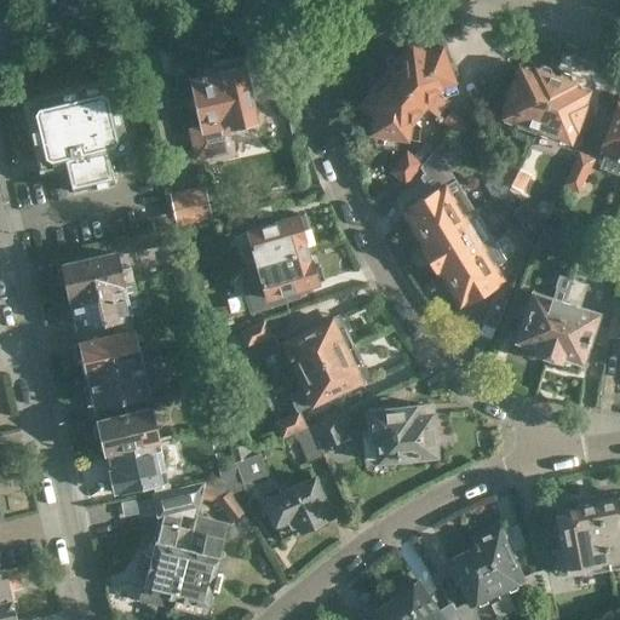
[(418,46),(411,41),(399,55),(389,53),(383,61),(388,68),(385,73),(424,105),(437,118),(451,101),(446,97),(458,92),(453,79),(441,47),(432,50),(431,46),(420,44),(418,46)]
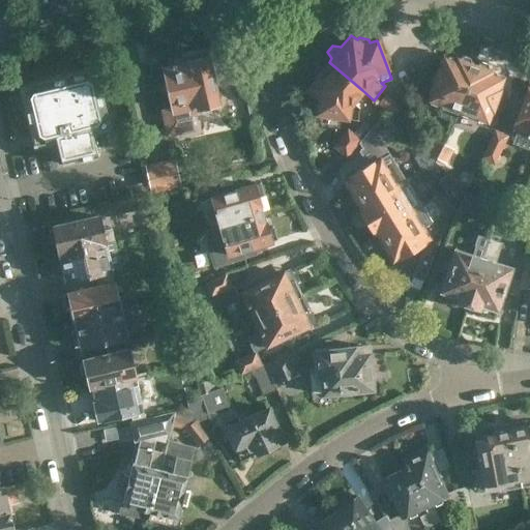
[(175,114),(189,111),(217,106),(216,100),(217,100),(208,56),(187,60),(187,61),(163,66),(172,111),(174,111),(175,114)]
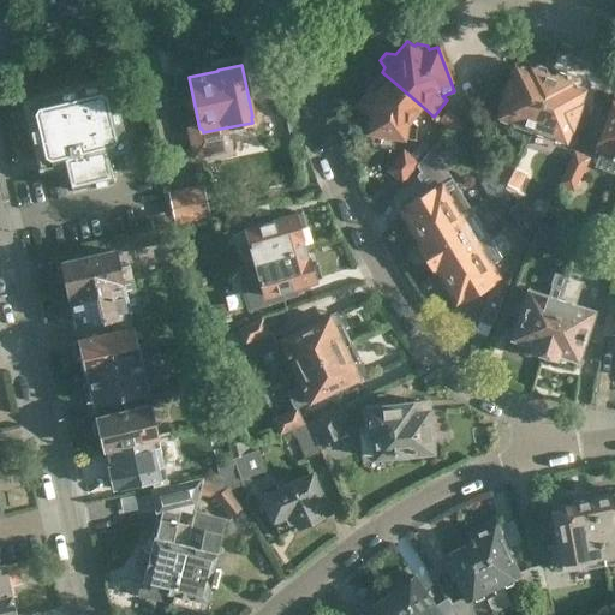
[(535,117),(551,73),(530,66),(529,71),(515,66),(509,79),(507,78),(499,102),(501,103),(496,117),(511,121),(509,125),(530,132),(535,117)]
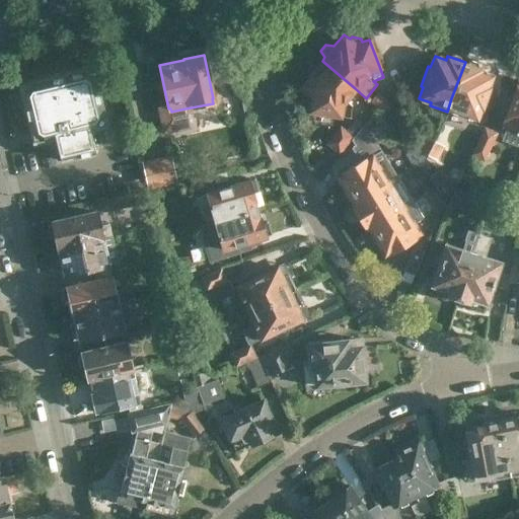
[(355,88),(322,61),(320,63),(311,62),(306,68),(310,75),(300,88),(306,92),(304,94),(307,103),(310,103),(310,113),(340,118),(341,116),(350,118),(352,105),(345,100),(355,88)]
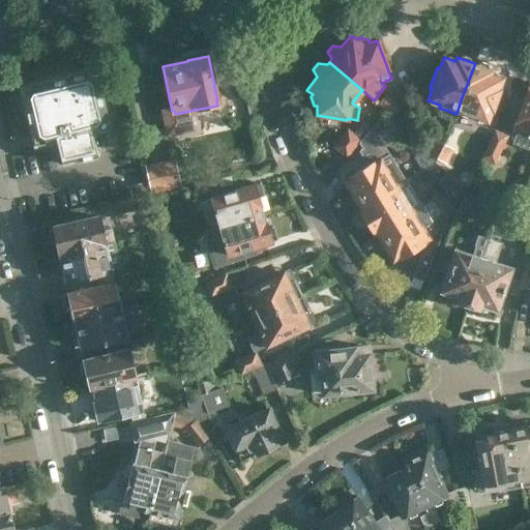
[(475,63),(461,100),(457,114),(473,120),(475,117),(487,121),(491,111),(493,111),(500,91),(498,90),(502,79),(491,75),(493,70),(475,63)]
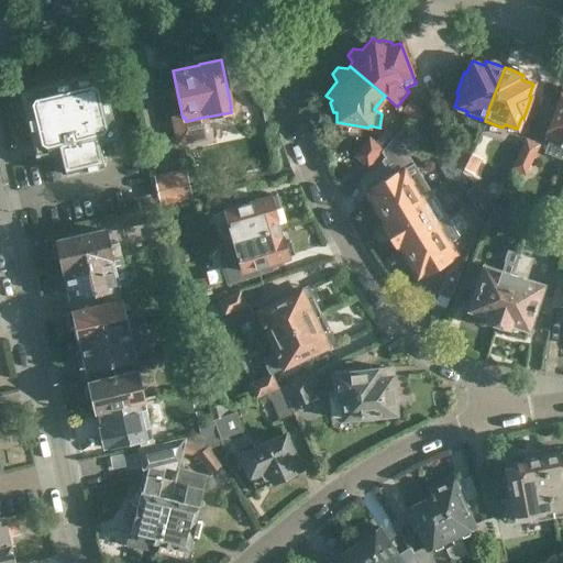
[(67,173),(103,164),(97,141),(117,136),(101,74),(22,92),(36,155),(62,148),(67,173)]
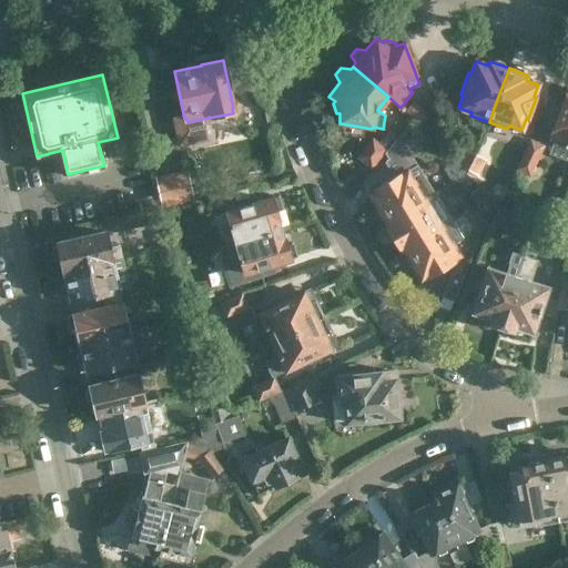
[(567,89),(567,90),(549,142),(567,149),(567,89)]
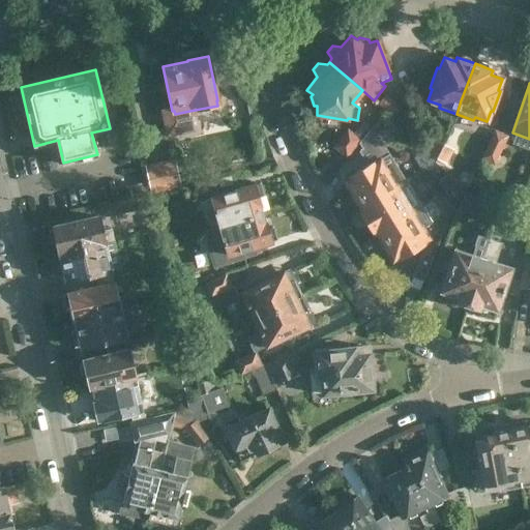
[(378,104),(386,111),(394,118),(403,109),(385,94),(378,104)]
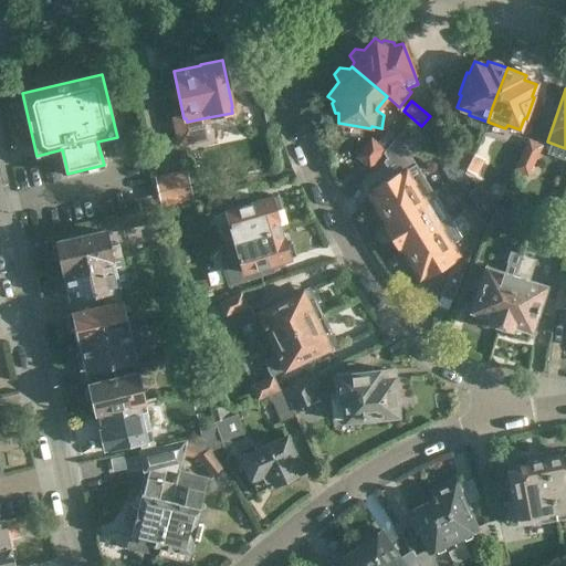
[(388,129),(378,142),(386,148),(396,136),(388,129)]
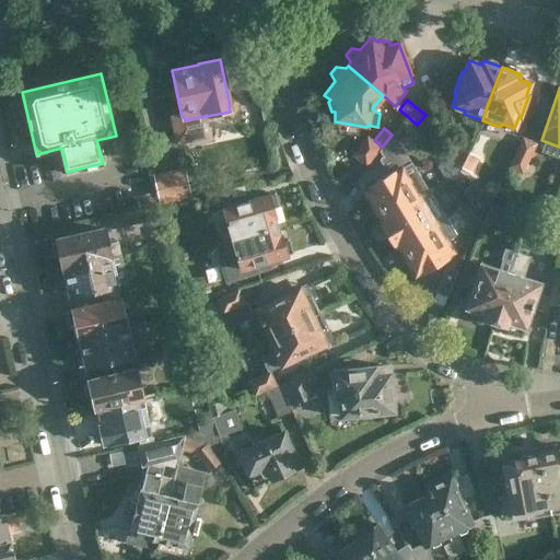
[(366,167),(382,147),(374,140),(368,136),(352,155),(366,167)]
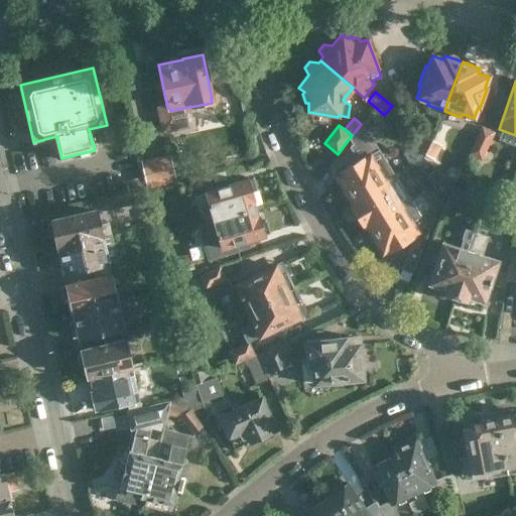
[(482,161),(495,132),(482,126),(469,155),(482,161)]
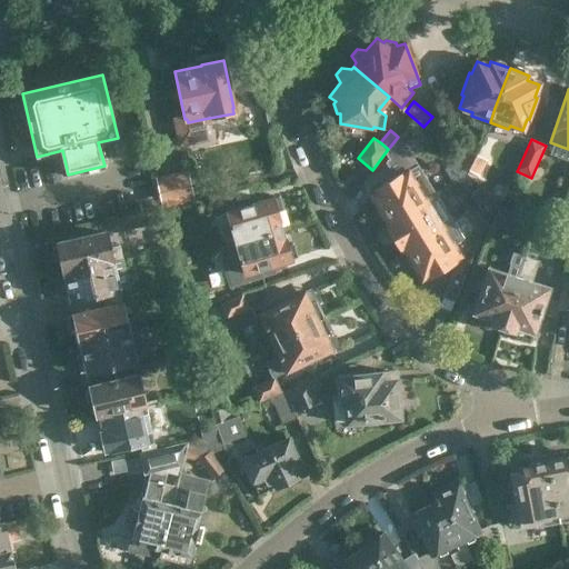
[(395,147),(380,162),(387,172),(410,158),(401,143),(395,147)]
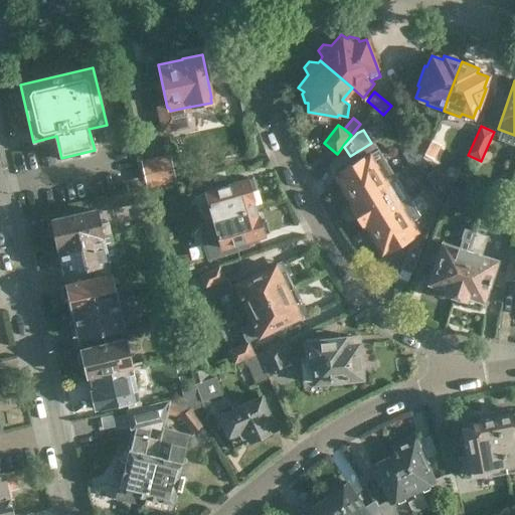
[(424,153),(431,139),(420,135),(413,148),(424,153)]
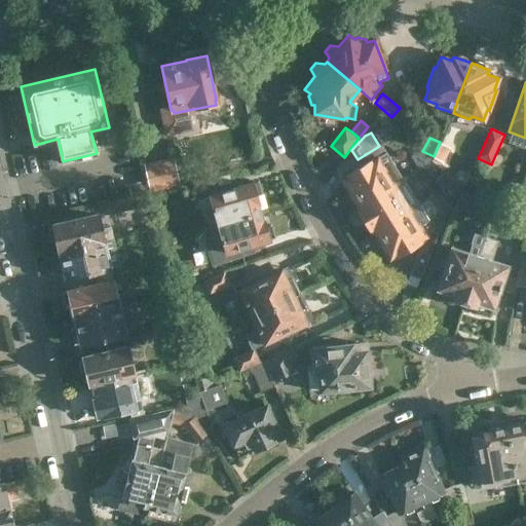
[(443,161),(450,147),(440,142),(434,156),(443,161)]
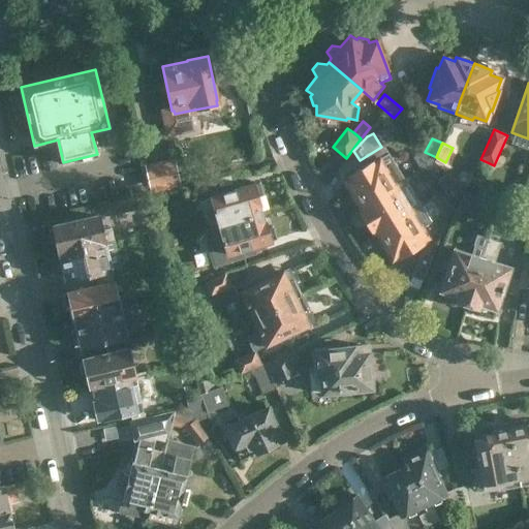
[(404,180),(395,163),(389,153),(375,161),(373,158),(346,175),(347,177),(343,179),(360,206),(358,207),(359,208),(396,185),(404,180)]
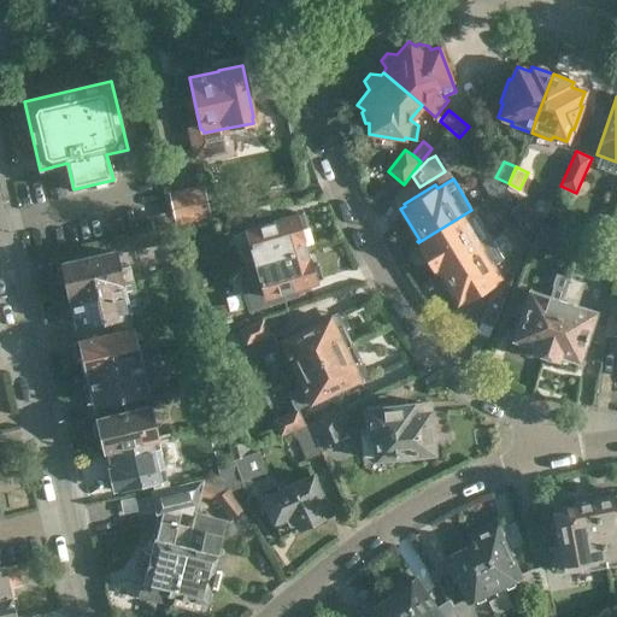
[(176,227),(212,218),(206,193),(204,183),(168,192),(172,211),(176,227)]
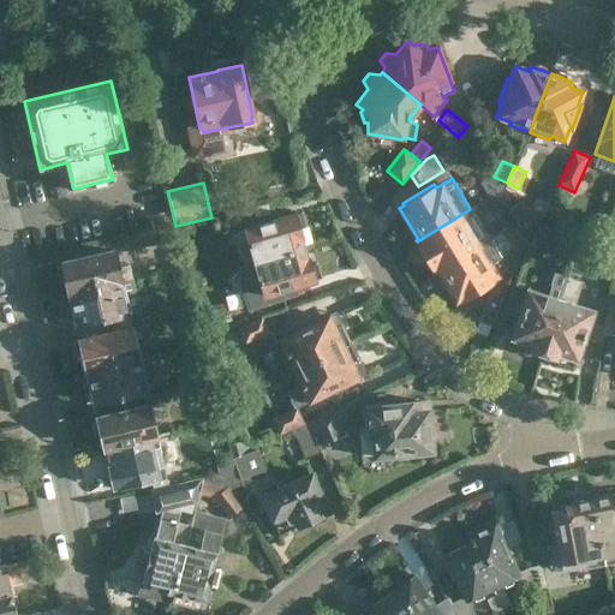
[(513,197),(505,187),(489,197),(496,208),(513,197)]
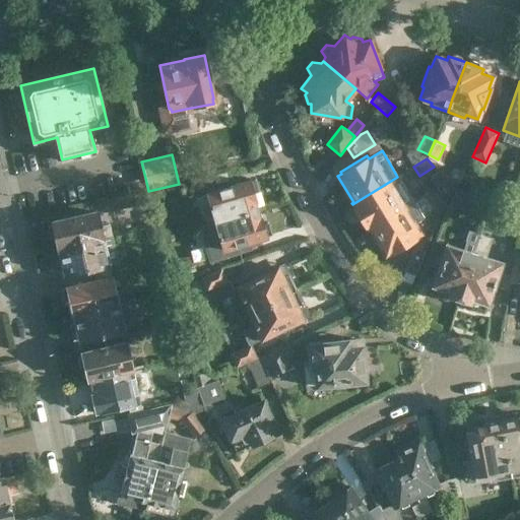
[(147,191),(148,191),(145,178),(126,183),(129,195),(147,191)]
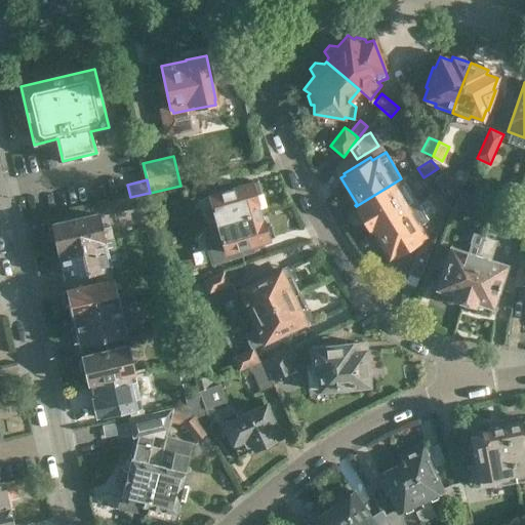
[(217,224),(259,211),(254,194),(260,193),(257,183),(252,185),(251,183),(209,195),(209,197),(197,200),(200,210),(212,207),(217,224)]
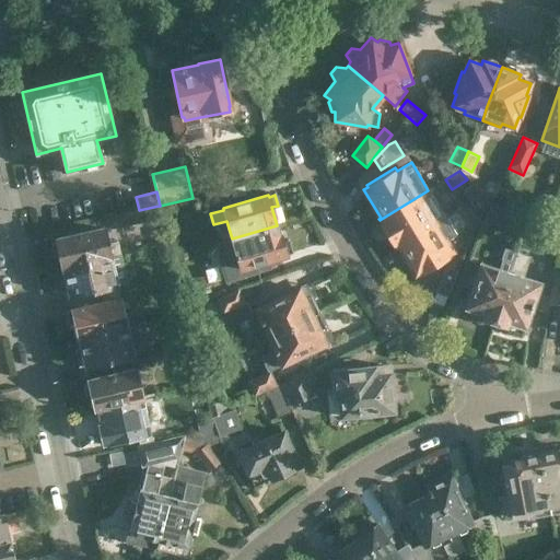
[(435,224),(419,196),(380,220),(397,249),(435,224)]
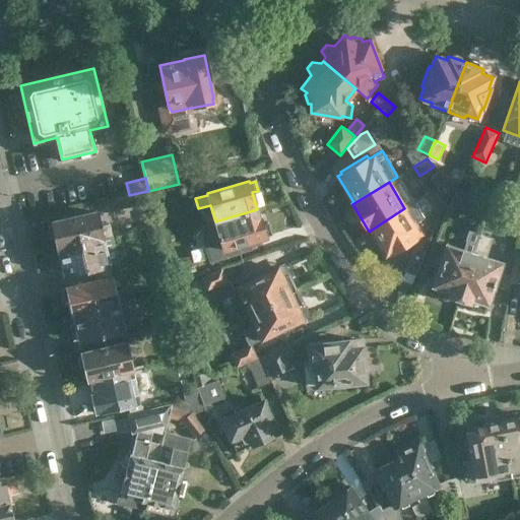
[(436,190),(444,204),(449,192),(444,184),(436,190)]
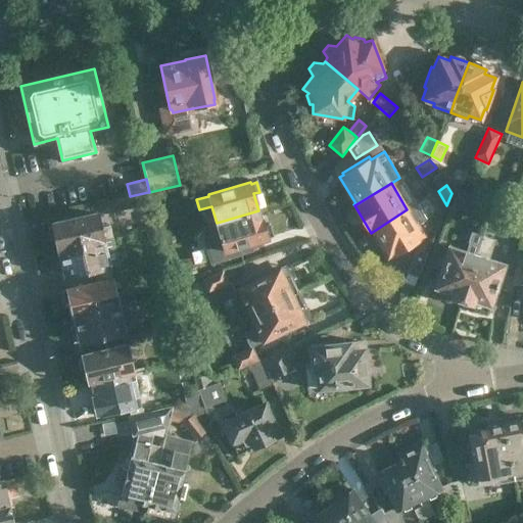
[(151,203),(148,192),(130,196),(106,201),(109,214),(151,203)]
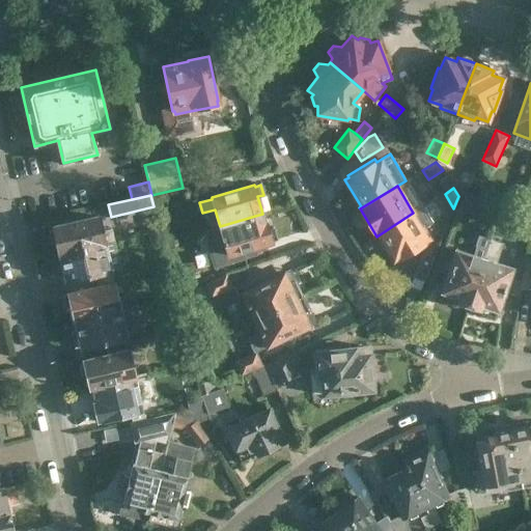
[(499,217),(502,205),(491,201),(486,213),(499,217)]
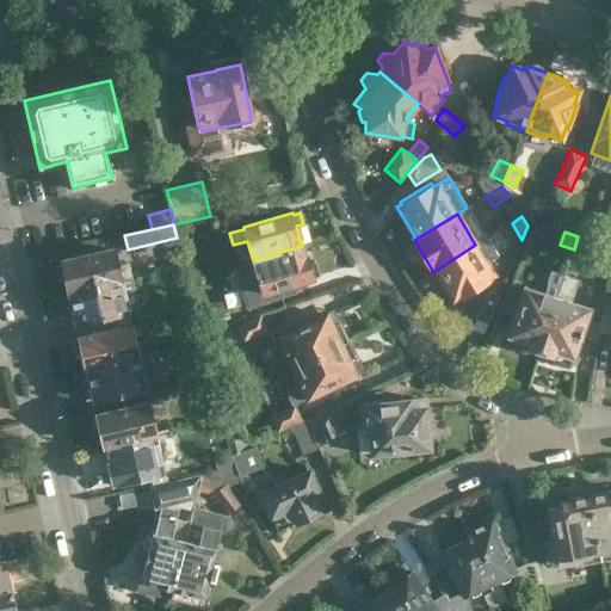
[(481,241),(475,245),(433,272),(434,272),(452,300),(457,297),(458,300),(491,281),(488,278),(493,275),(486,263),(492,259),(481,241)]
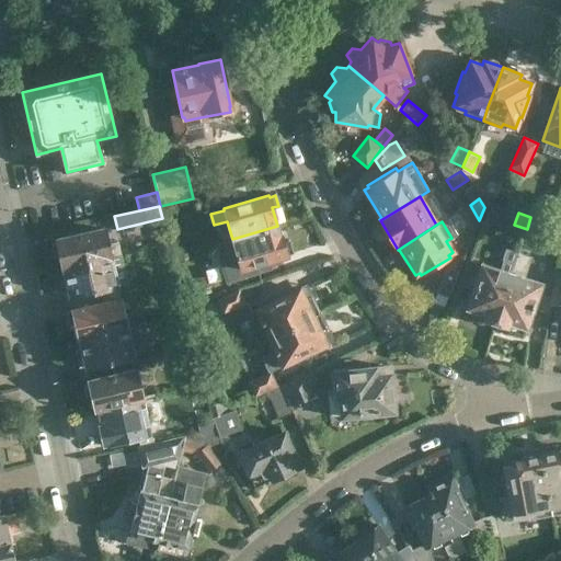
[(283,242),(277,226),(232,239),(237,256),(225,260),(230,279),(244,275),(242,268),(286,256),(285,254),(292,252),(288,241),(283,242)]
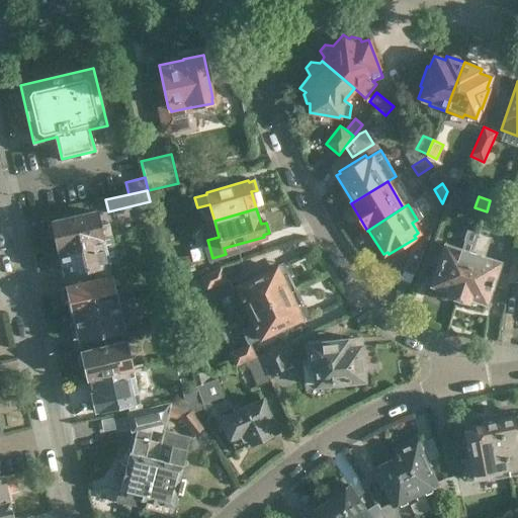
[(112,236),(109,224),(98,226),(94,211),(52,221),(53,223),(48,228),(50,237),(56,239),(59,248),(112,236)]
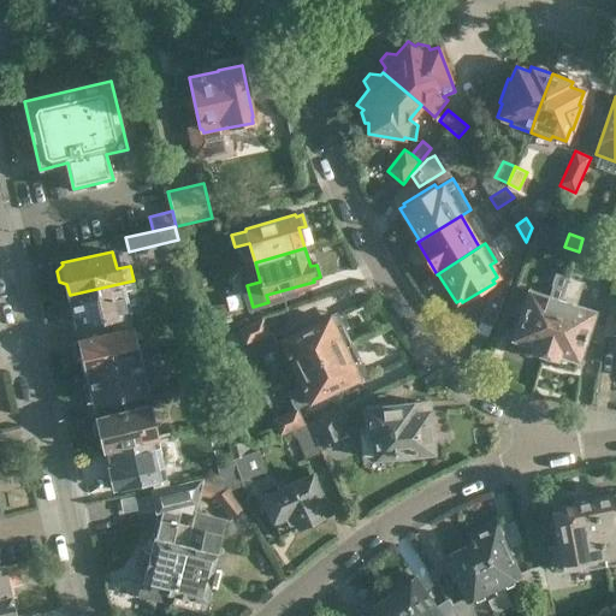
[(173,271),(185,268),(182,254),(170,256),(173,271)]
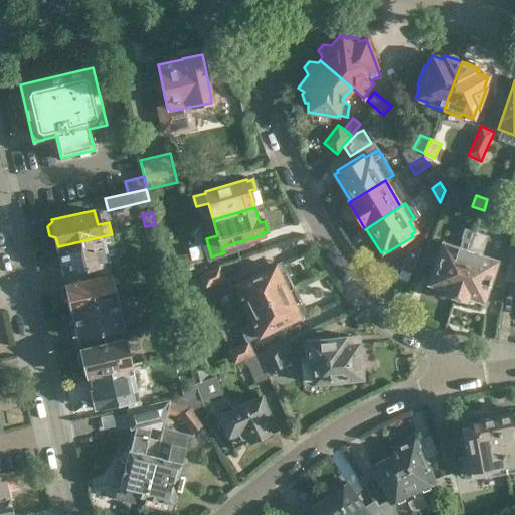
[(155,224),(145,226),(148,237),(158,235),(155,224)]
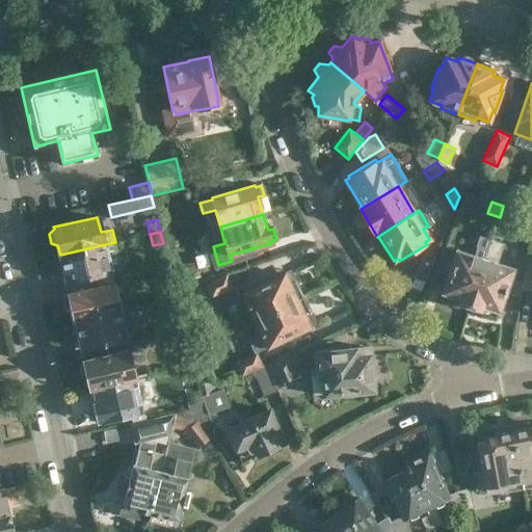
[(458,300),(470,304),(491,240),(479,236),(476,245),(477,247),(475,256),(455,248),(441,291),(444,292),(441,302),(456,308),(458,300)]
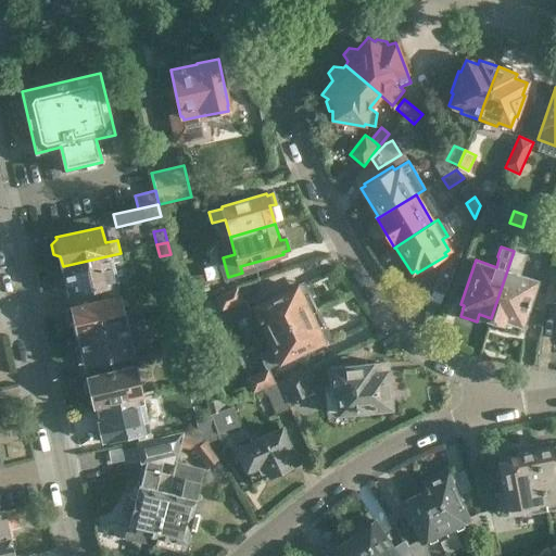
[(527,255),(514,251),(491,318),(503,321),(501,329),(516,333),(519,324),(522,325),(530,300),(544,304),(546,295),(533,290),(536,280),(520,275),(527,255)]
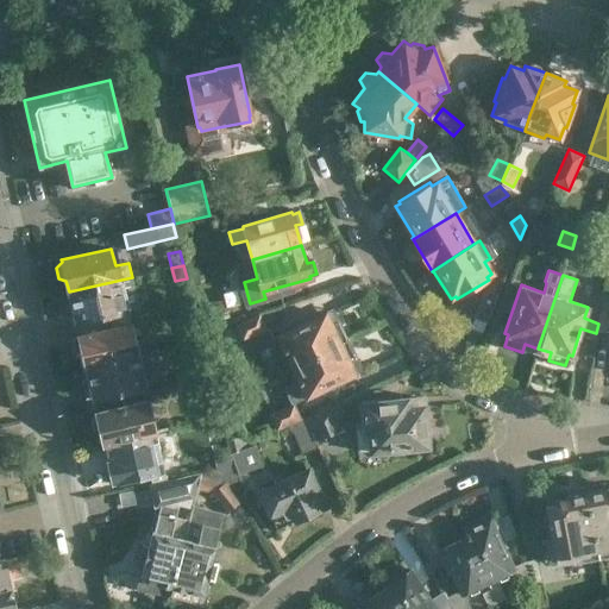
[(132,277),(69,292),(71,302),(64,307),(67,318),(75,319),(75,321),(108,314),(110,321),(126,316),(125,309),(139,307),(132,277)]
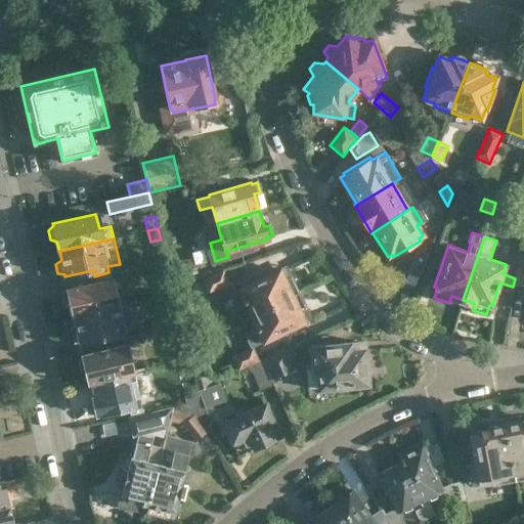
[(430,254),(418,249),(408,273),(420,278),(430,254)]
